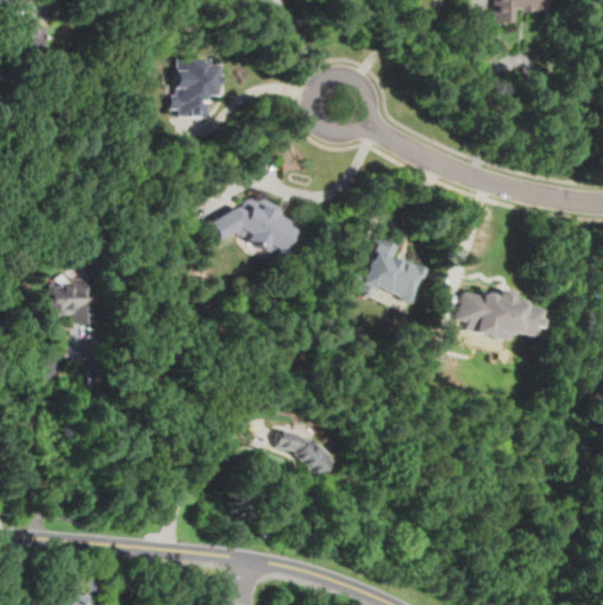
[(35,0),(35,1),(55,14),(64,0),(35,0)]
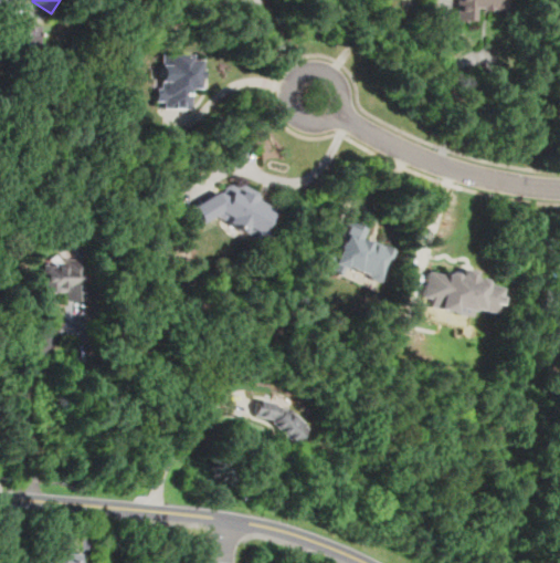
[(462,0),(461,21),(478,22),(479,8),(486,9),(486,12),(494,13),(494,10),(509,11),(509,0),(462,0)]
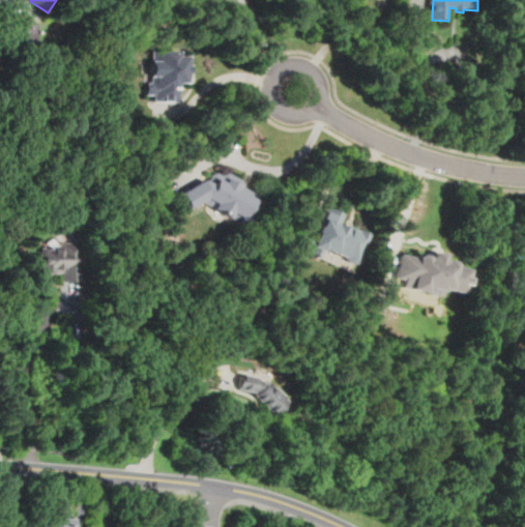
[(16,49),(40,49),(40,26),(16,26),(16,49)]
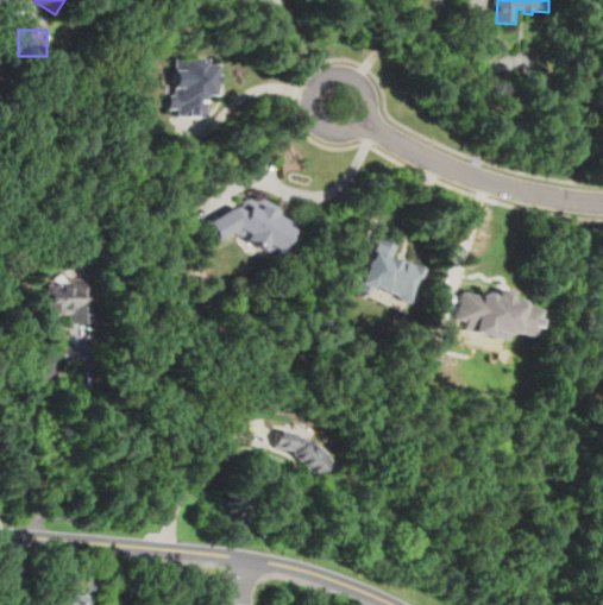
[(171,95),(171,109),(181,109),(181,119),(209,120),(209,96),(219,96),(220,67),(209,67),(209,61),(178,61),(177,95),(171,95)]
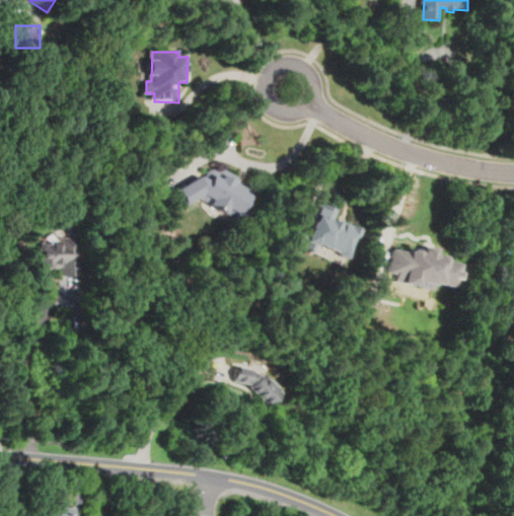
[(180,191),(189,205),(206,194),(216,200),(213,205),(229,214),(232,209),(240,213),(238,215),(239,219),(243,220),(247,219),(249,217),(248,213),(245,212),(253,198),(236,188),(240,181),(227,173),(224,178),(217,174),(213,181),(205,176),(180,191)]
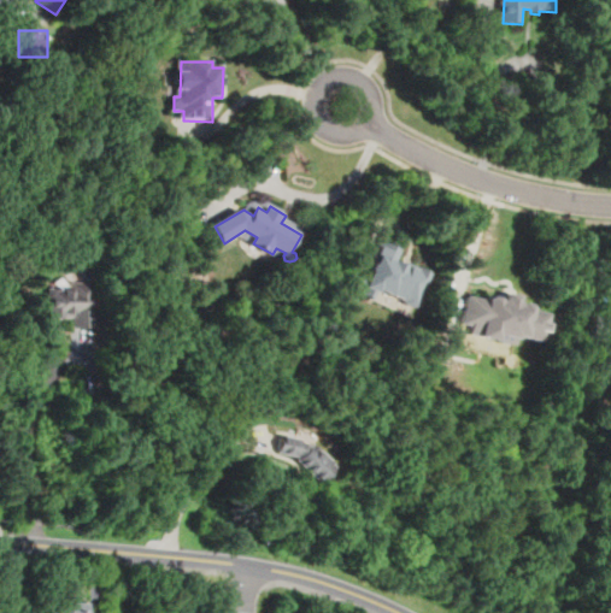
[(359,272),(352,289),(364,294),(363,296),(377,301),(382,292),(418,306),(430,276),(398,263),(403,252),(386,245),(371,277),(359,272)]
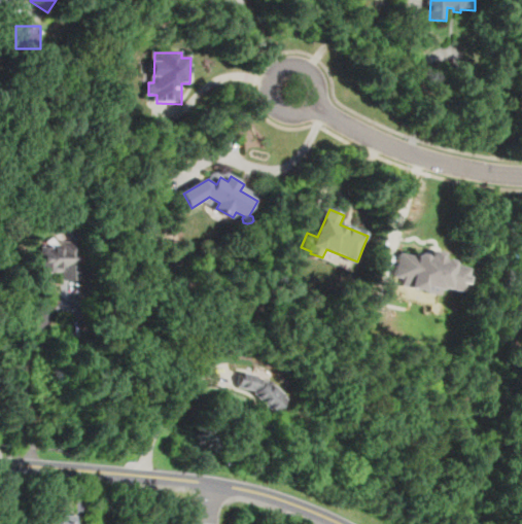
[(65,282),(85,282),(85,244),(44,244),(44,272),(65,272),(65,282)]
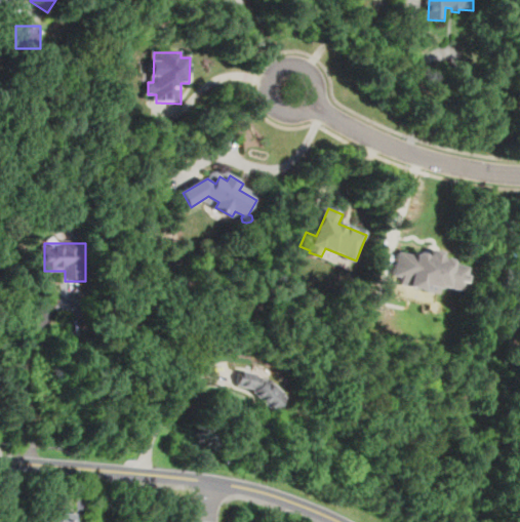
[(400,251),(394,278),(400,280),(399,288),(438,296),(440,288),(463,293),(468,269),(453,266),(454,265),(452,259),(446,259),(444,261),(442,257),(443,252),(432,251),(432,254),(428,256),(427,254),(422,253),(417,255),(400,251)]
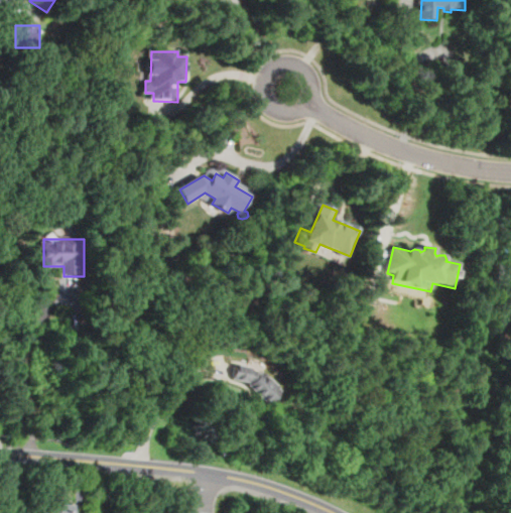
[(234,383),(277,402),(285,384),(242,365),(234,383)]
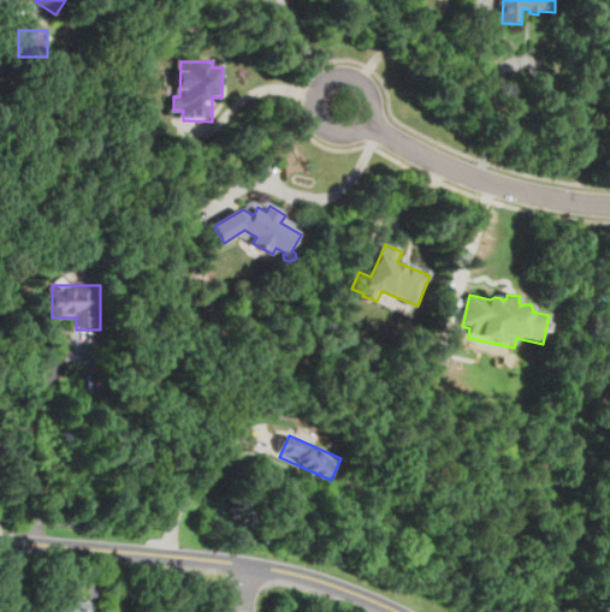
All buildings are outlined.
